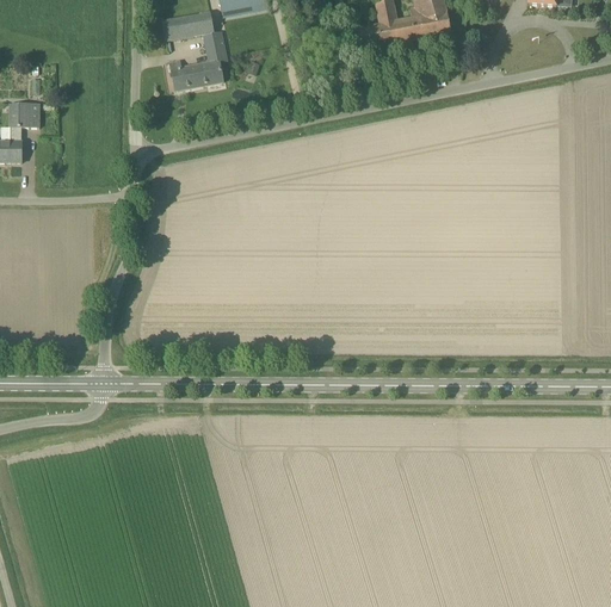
[(218,0),(221,11),(267,1),(267,0),(218,0)]
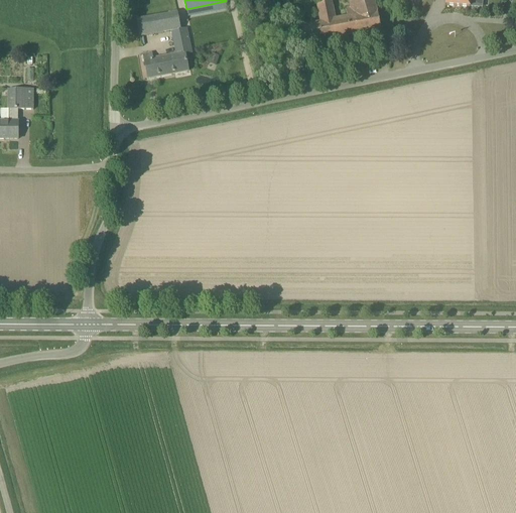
[(304,42),(329,38),(381,28),(374,0),(349,0),(350,5),(346,6),(348,13),(336,15),(335,8),(333,0),(316,0),(320,20),(300,24),(304,42)]
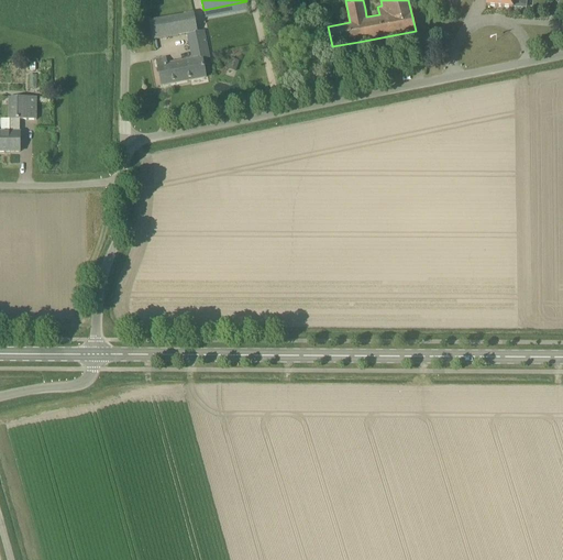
[(198,29),(195,11),(151,19),(154,37),(188,32),(194,58),(167,63),(166,55),(158,57),(157,56),(158,64),(162,83),(206,75),(202,57),(210,55),(205,28),(198,29)]
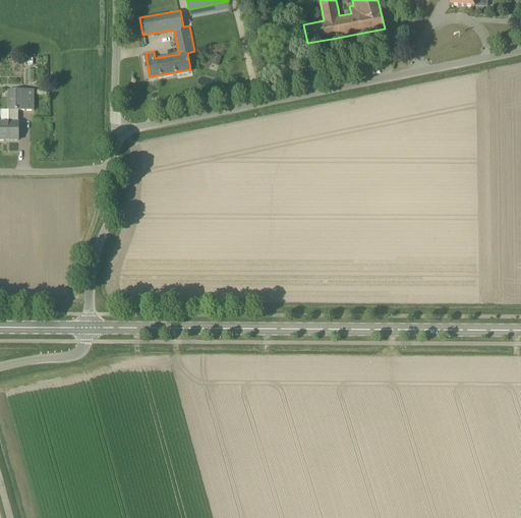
[(218,63),(222,54),(214,51),(210,61),(218,63)]
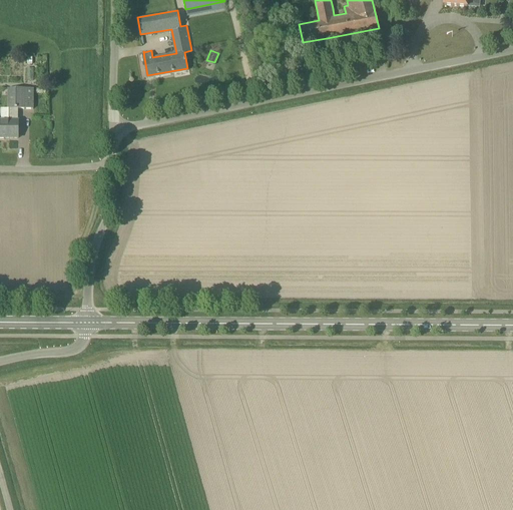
[(0,118),(0,135),(18,136),(18,118),(18,106),(33,106),(33,86),(8,86),(7,106),(1,106),(1,118),(0,118)]
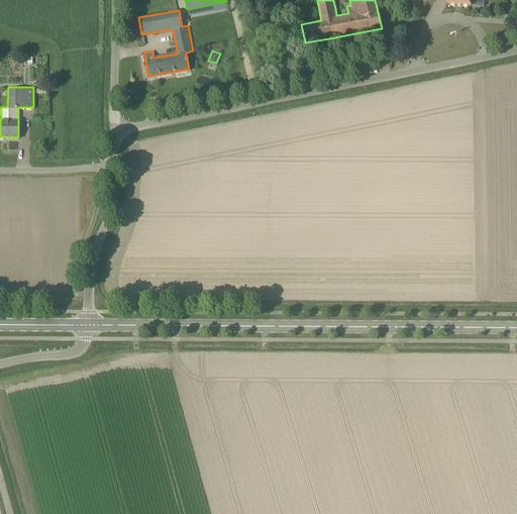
All buildings are outlined.
